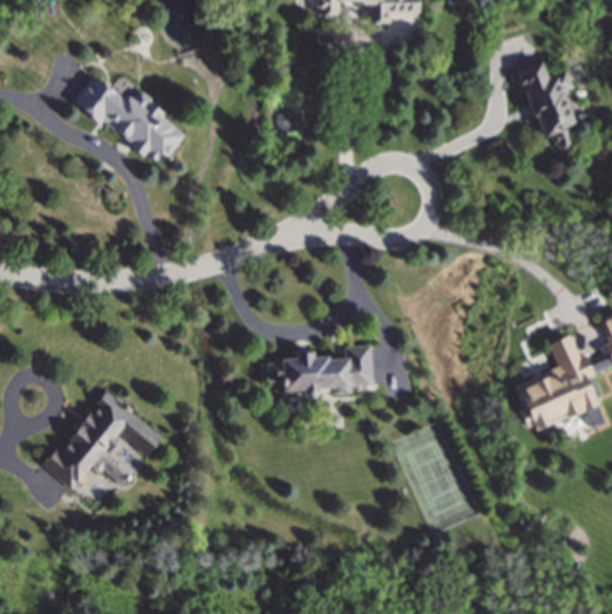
[(421,15),(421,0),(318,0),(318,17),(340,16),(339,3),(358,3),(370,6),(370,25),(391,24),(391,15),(421,15)]
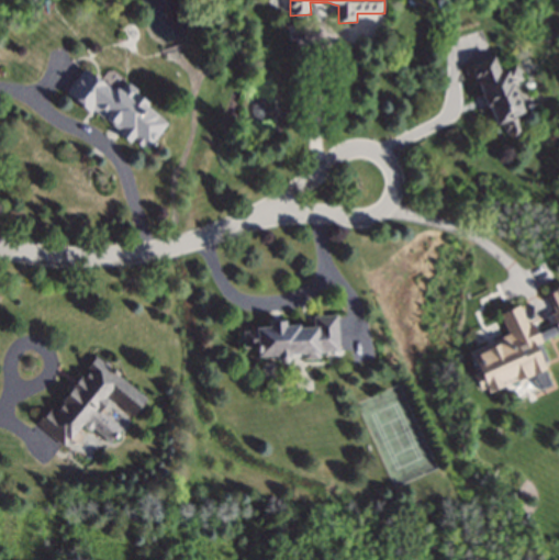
[(515,85),(525,82),(520,65),(502,71),(496,57),(467,67),(471,82),(479,80),(488,109),(492,108),(499,126),(505,124),(511,140),(527,133),(522,116),(526,114),(515,85)]
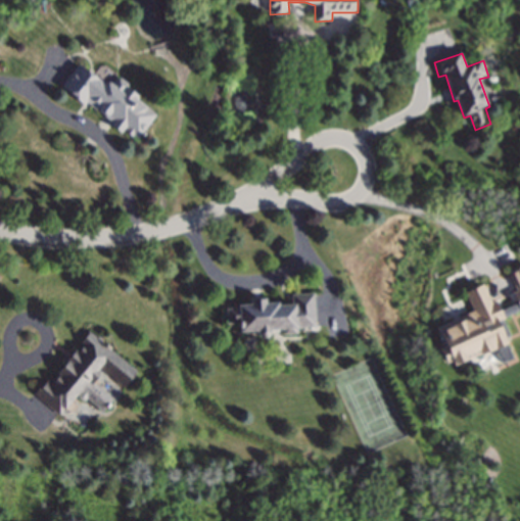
[(62,88),(138,141),(159,111),(115,81),(111,87),(80,64),(62,88)]
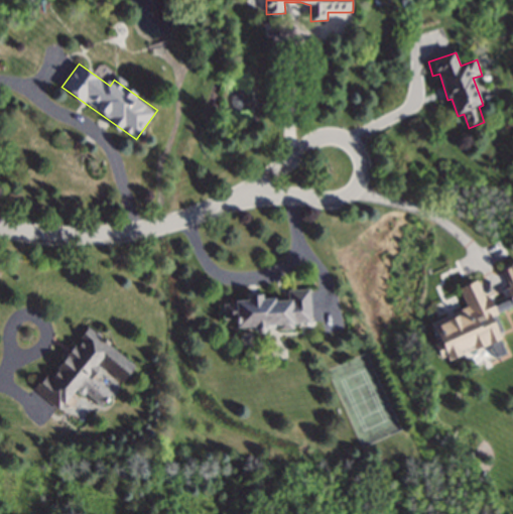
[(512,264),(502,269),(510,289),(507,290),(511,300),(495,308),(490,295),(484,298),(477,281),(459,289),(468,307),(433,325),(441,345),(437,347),(444,363),(506,337),(497,317),(512,310),(512,264)]
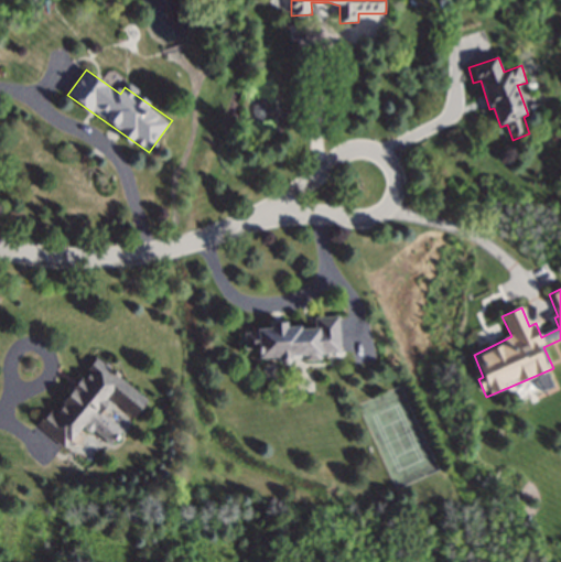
[(341,354),(340,317),(316,319),(316,327),(288,328),(288,323),(271,324),(271,331),(245,332),(246,350),(259,349),(260,359),(280,358),(280,364),(292,364),(291,356),(306,356),(306,361),(322,360),(321,354),(341,354)]
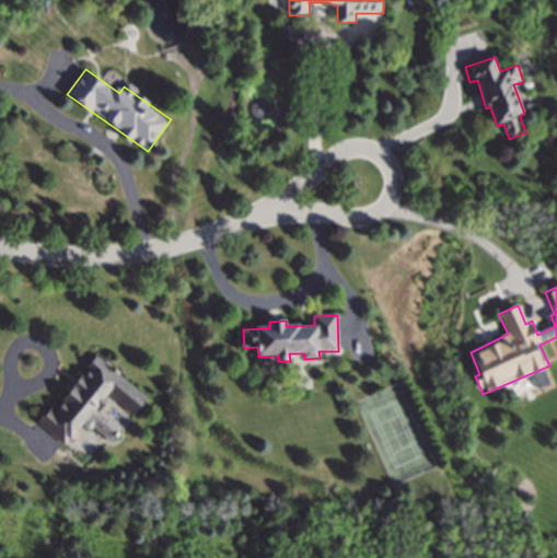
[(149,397),(96,357),(56,410),(51,407),(38,425),(66,446),(84,422),(109,443),(123,427),(101,409),(111,397),(135,416),(149,397)]
